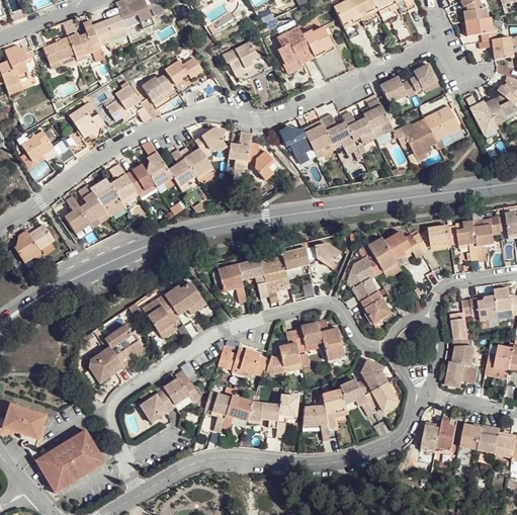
[(120,0),(123,10),(125,16),(141,11),(146,25),(157,21),(150,0),(120,0)]
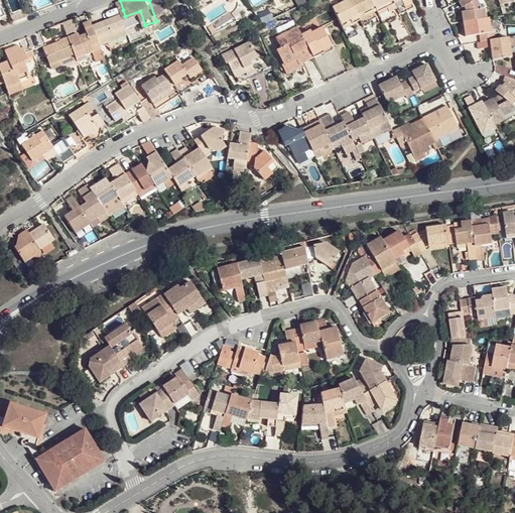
[(341,0),(332,4),(345,30),(348,29),(352,27),(350,22),(359,18),(351,0),(341,0)]
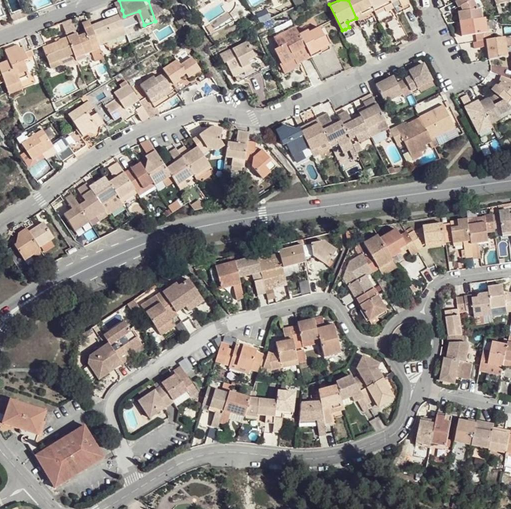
[(348,0),(356,18),(359,25),(363,23),(367,22),(365,17),(361,10),(364,9),(363,7),(370,4),(368,0),(348,0)]
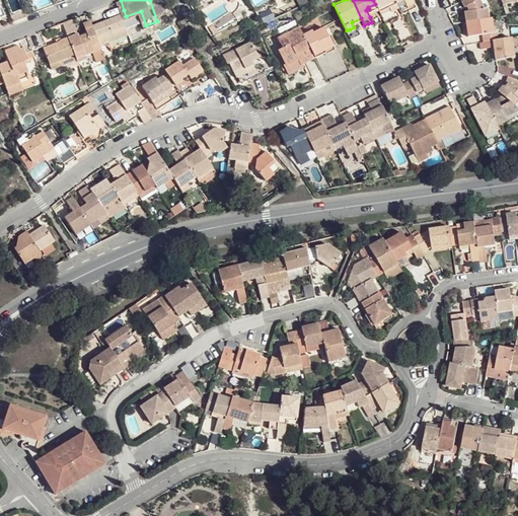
[(373,0),(375,4),(379,12),(384,23),(389,20),(394,17),(390,10),(399,6),(398,3),(396,0),(373,0)]
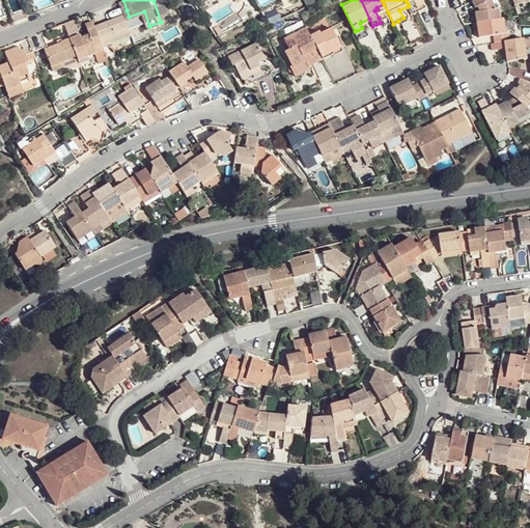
[(406,0),(408,3),(414,0),(419,10),(423,8),(426,7),(422,0),(406,0)]
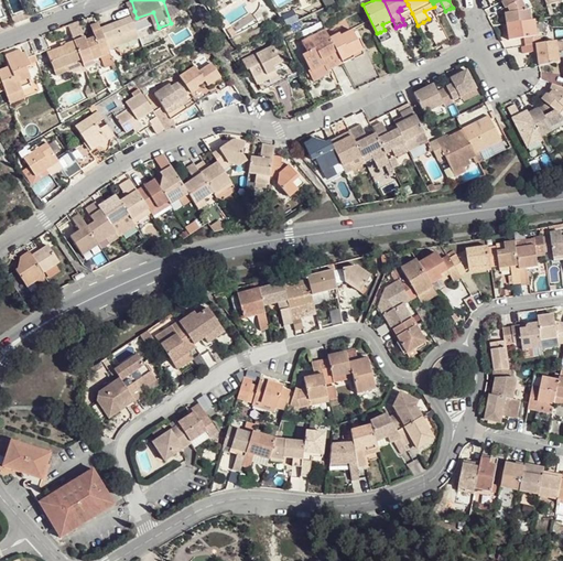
[(506,14),(507,27),(534,22),(533,13),(531,13),(526,3),(531,1),(530,0),(509,0),(505,2),(506,14)]
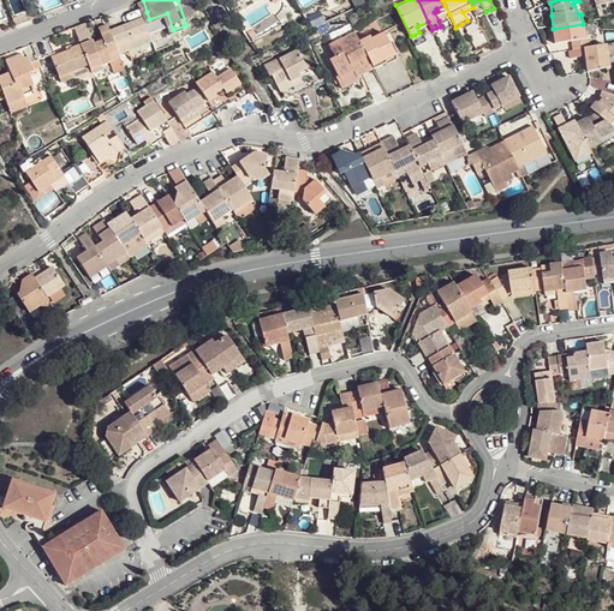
[(449,15),(445,5),(436,9),(437,11),(434,12),(439,21),(449,15)]
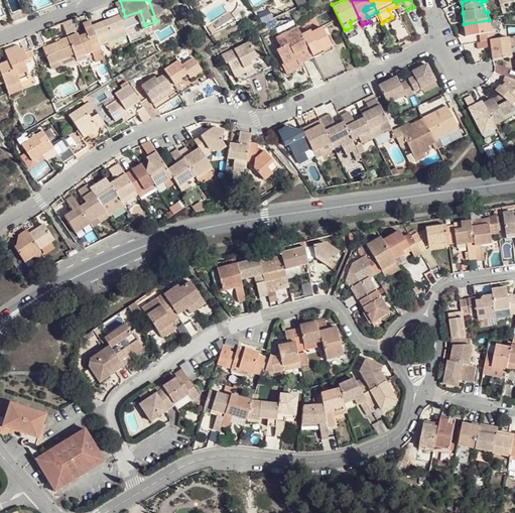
[(109,15),(94,20),(101,40),(130,29),(125,16),(123,10),(109,15)]
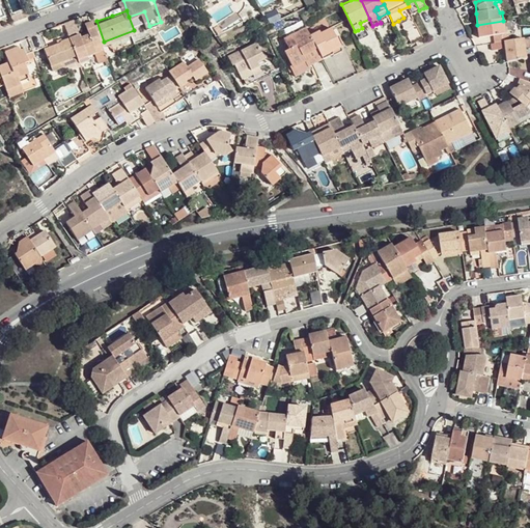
[(75,15),(66,18),(71,30),(79,27),(75,15)]
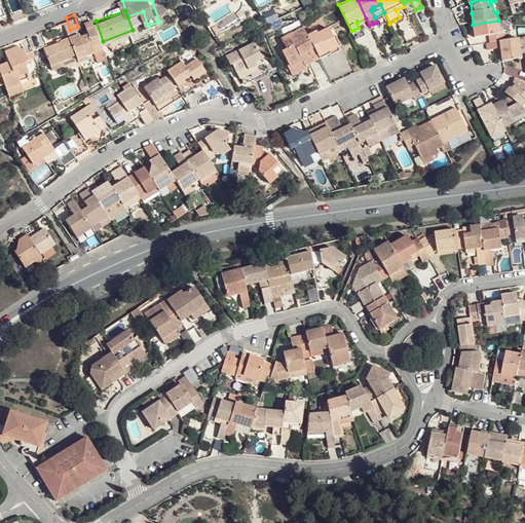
[(81,29),(71,32),(77,49),(86,45),(87,50),(104,45),(103,41),(96,21),(94,15),(90,16),(86,19),(89,26),(90,29),(82,32),(81,29)]
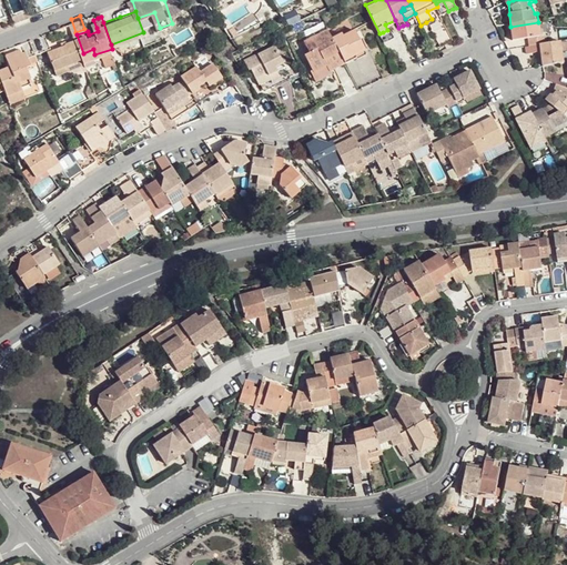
[(529,49),(538,48),(546,47),(545,39),(540,39),(538,22),(510,27),(512,34),(513,42),(528,41),(529,49)]
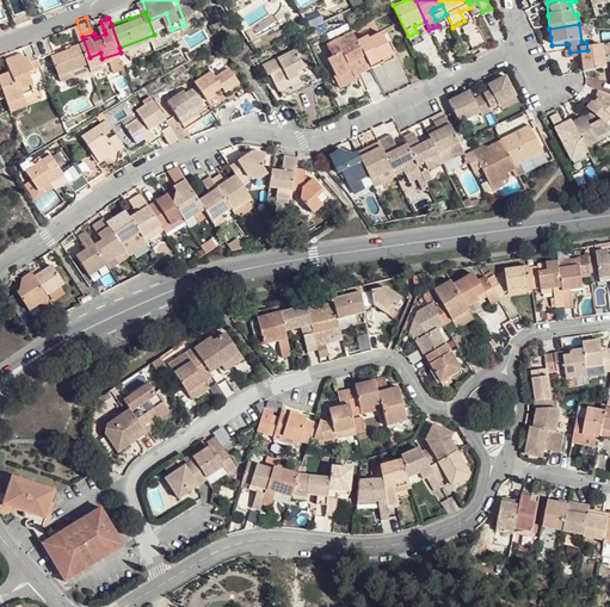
[(357,38),(371,66),(371,68),(383,63),(394,57),(383,30),(369,37),(368,33),(357,38)]
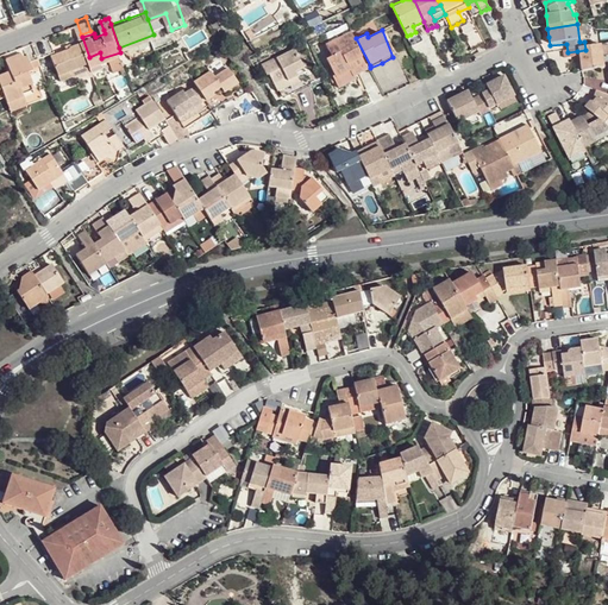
[(356,38),(353,31),(327,43),(332,54),(326,56),(334,75),(350,69),(352,74),(361,70),(370,65),(356,38)]
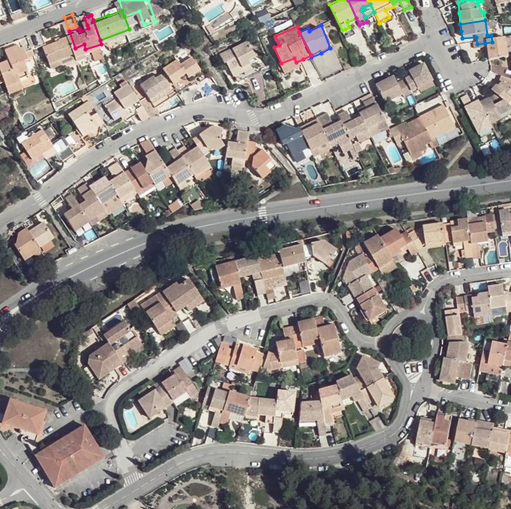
[(29,30),(21,33),(23,38),(28,40),(29,42),(33,41),(29,30)]
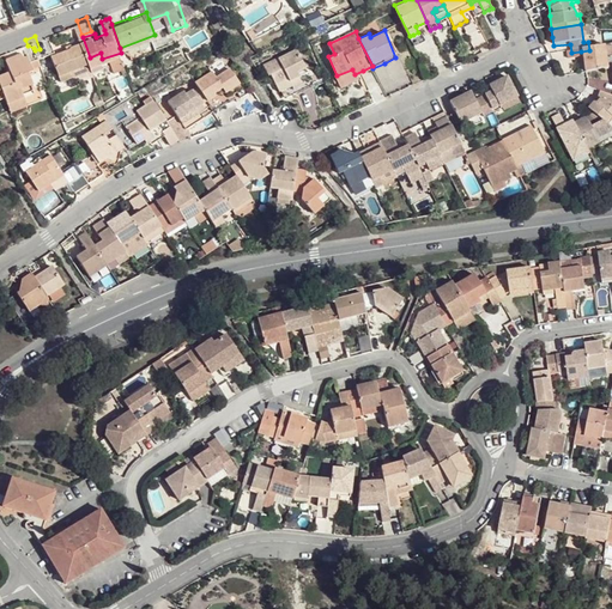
[(64,44),(53,48),(62,74),(74,69),(73,66),(80,62),(80,61),(90,58),(83,37),(73,41),(73,42),(64,44)]
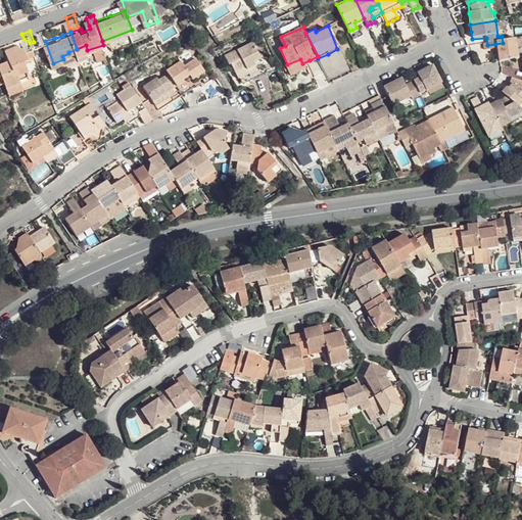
[(22,38),(8,43),(12,54),(17,53),(14,45),(24,42),(22,38)]
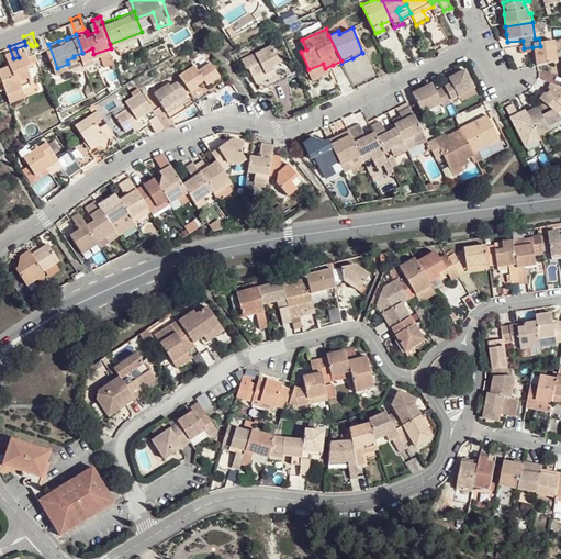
[(258,48),(239,57),(245,68),(246,67),(254,84),(268,77),(269,80),(271,85),(288,77),(271,44),(259,49),(258,48)]
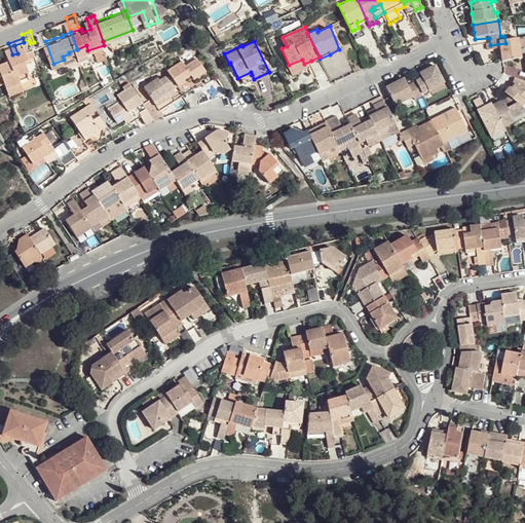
[(505,43),(498,44),(499,54),(500,64),(519,62),(516,41),(511,42),(505,43)]
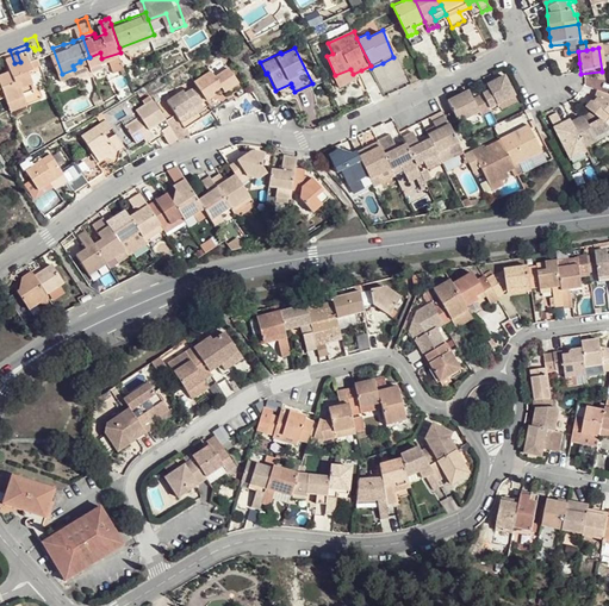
[(28,49),(17,52),(20,62),(14,63),(8,66),(1,68),(8,88),(11,94),(28,88),(26,86),(25,80),(35,76),(37,75),(33,64),(37,63),(33,51),(32,50),(31,49),(30,49),(29,49),(28,49)]
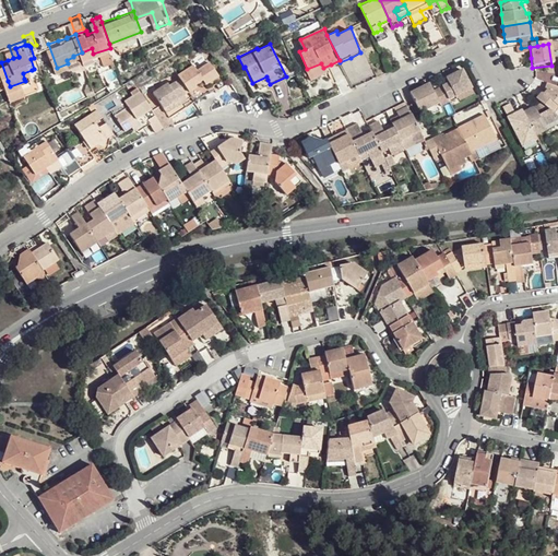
[(83,57),(82,52),(73,56),(73,57),(67,60),(68,63),(84,58),(83,57)]
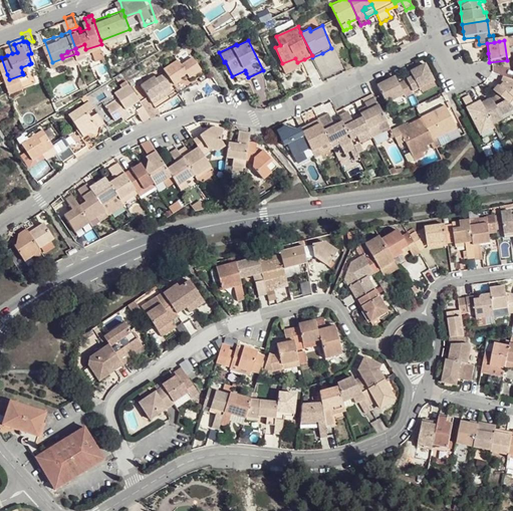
[(194,56),(182,63),(186,69),(190,75),(196,72),(202,68),(194,56)]
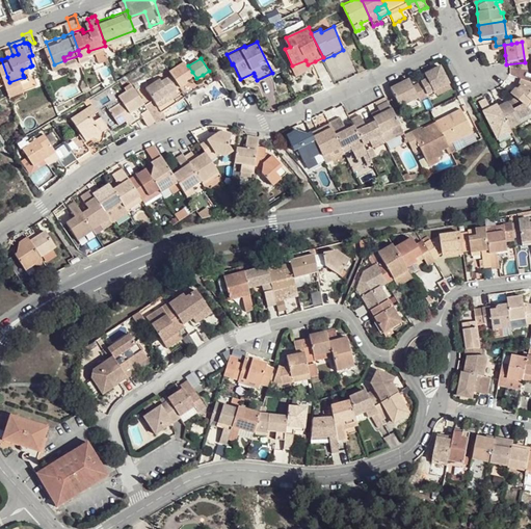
[(306,60),(292,65),(295,73),(309,67),(308,64),(306,60)]
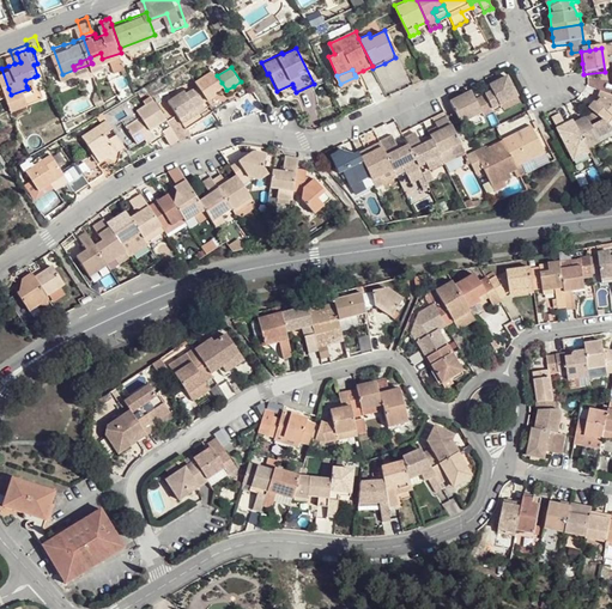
[(197,80),(207,97),(220,90),(217,85),(222,83),(217,75),(213,71),(197,80)]
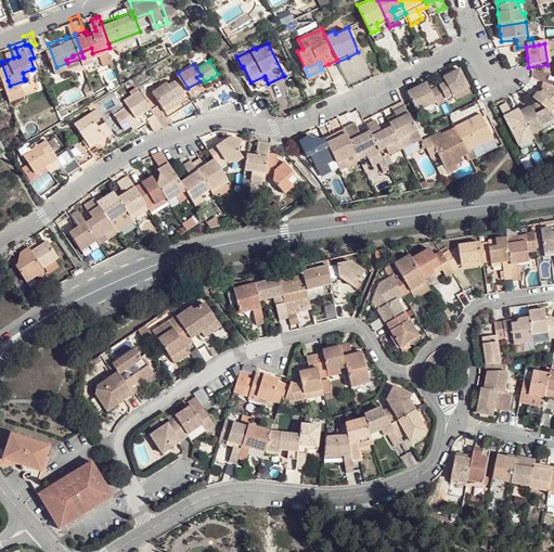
[(446,85),(437,89),(445,106),(454,102),(452,97),(467,91),(459,71),(451,74),(443,77),(446,85)]
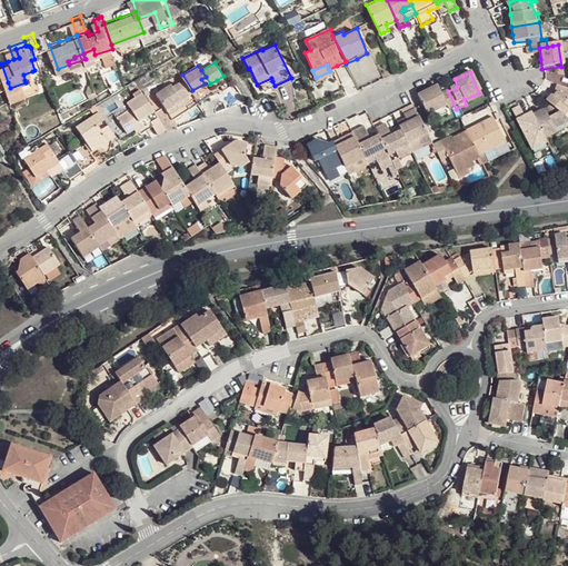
[(179,99),(192,90),(182,75),(170,82),(169,79),(156,89),(170,111),(177,108),(183,105),(179,99)]
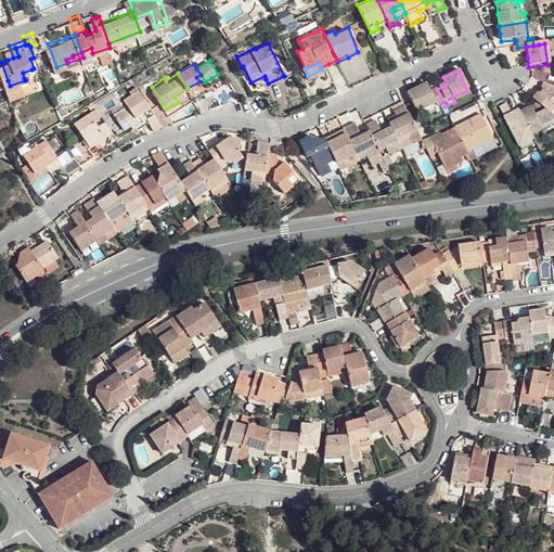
[(25,80),(10,86),(13,94),(28,89),(25,80)]
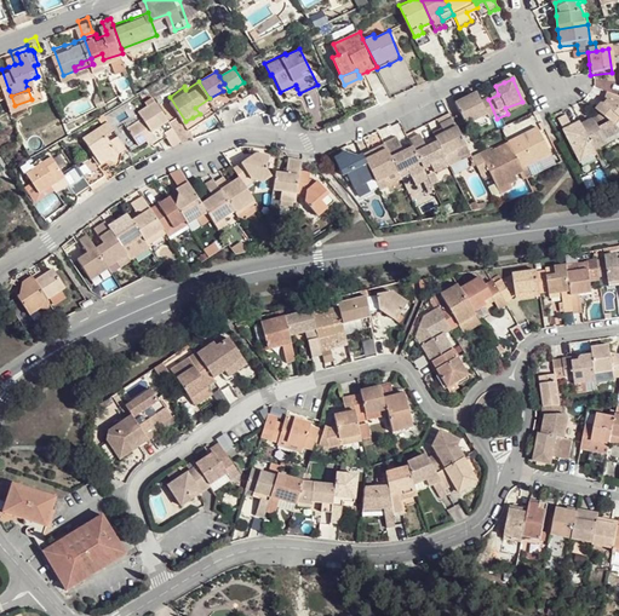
[(465,99),(453,104),(463,127),(487,116),(477,93),(465,99)]
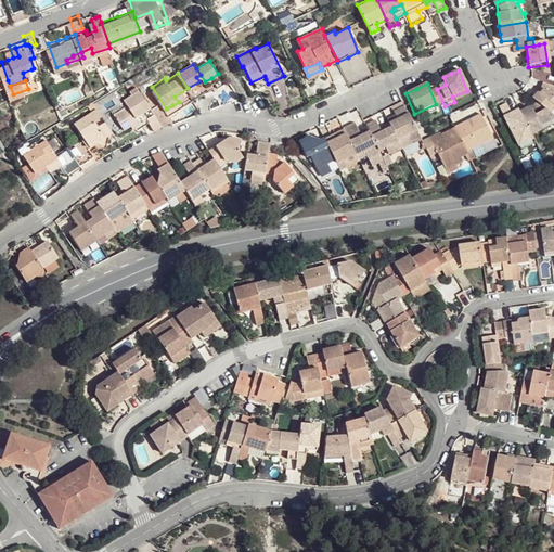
[(532,102),(537,105),(551,117),(553,114),(553,89),(552,88),(545,86),(540,92),(544,95),(541,100),(537,95),(535,99),(532,102)]
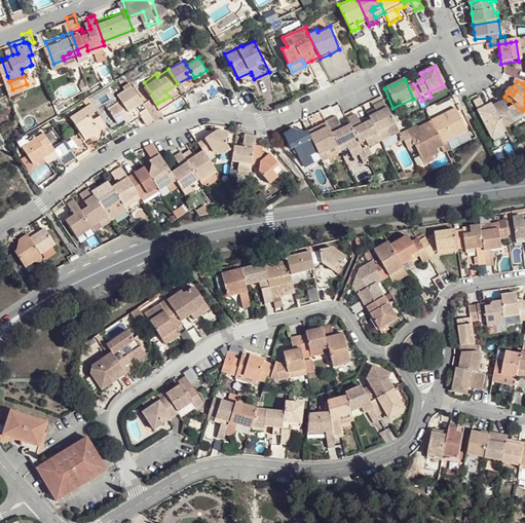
[(142,99),(132,83),(117,92),(119,96),(106,105),(115,119),(118,118),(122,116),(121,112),(127,108),(142,99)]
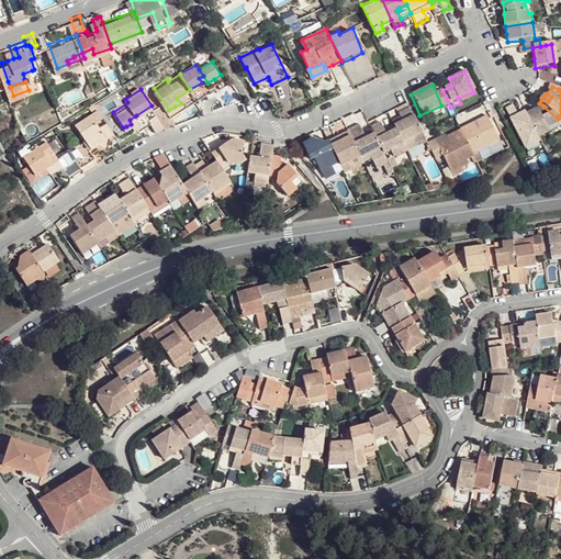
[(103,113),(99,105),(75,121),(89,145),(96,142),(98,141),(101,141),(105,135),(114,130),(107,119),(99,122),(96,118),(103,113)]
